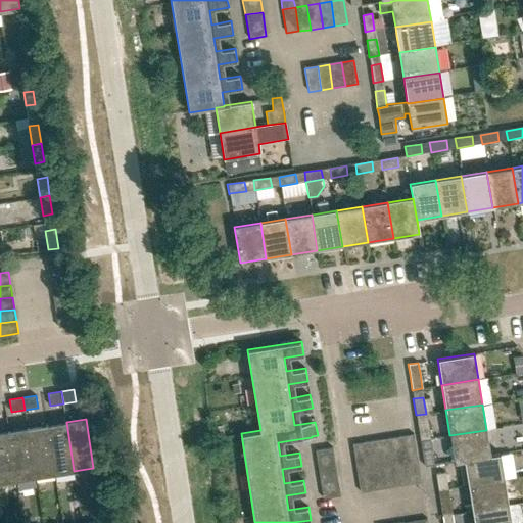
[(54,474),(74,471),(66,422),(47,425),(54,474)]
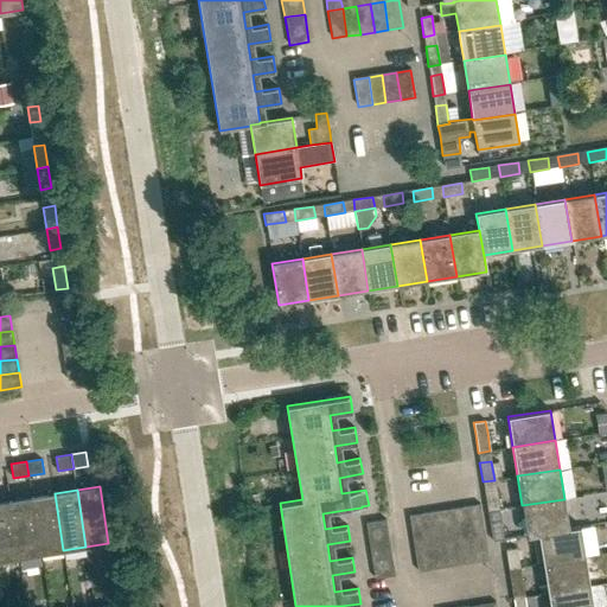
[(487,511),(499,509),(496,490),(484,492),(487,511)]
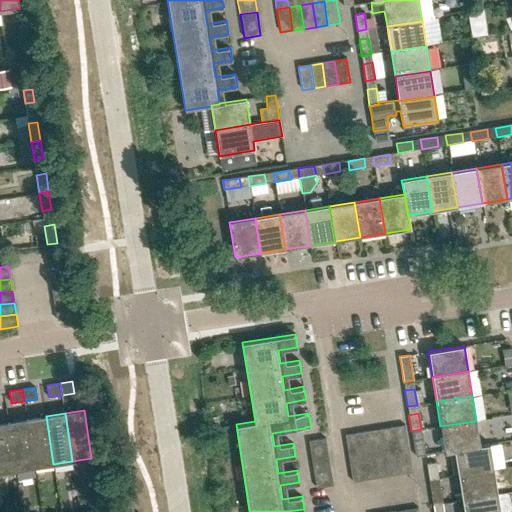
[(35,467),(53,464),(46,416),(27,419),(35,467)]
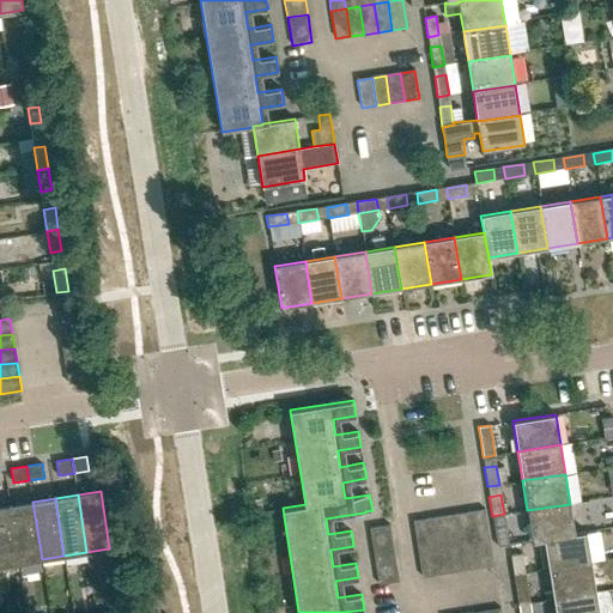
[(19,563),(42,559),(32,502),(10,505),(19,563)]
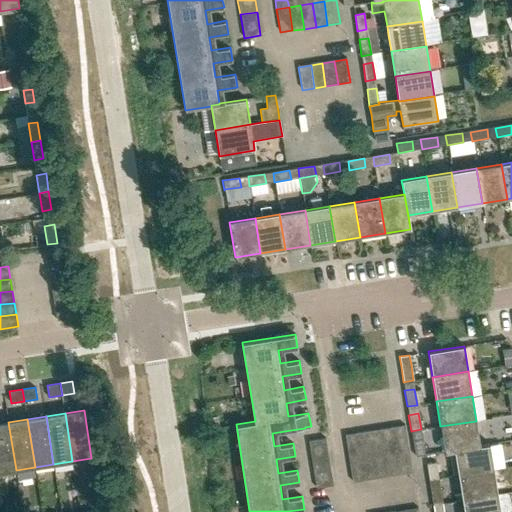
[(480,446),(480,445),(476,421),(440,426),(445,452),(454,451),(454,450),(480,446)]
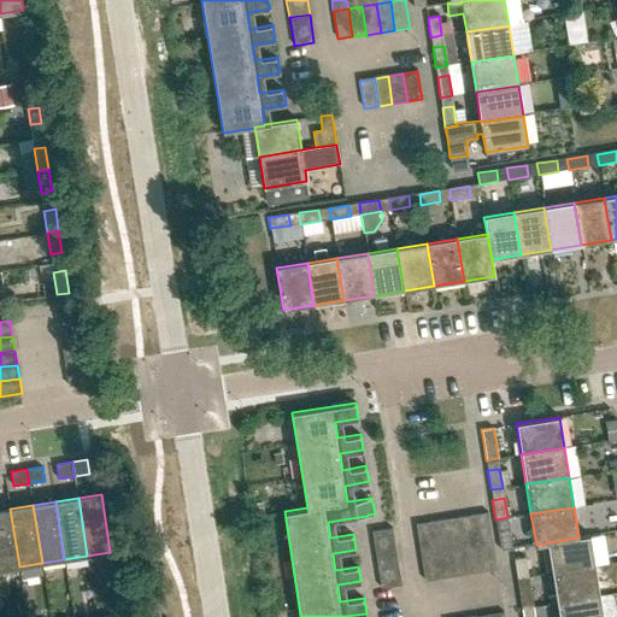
[(0,569),(19,566),(10,509),(0,510),(0,569)]
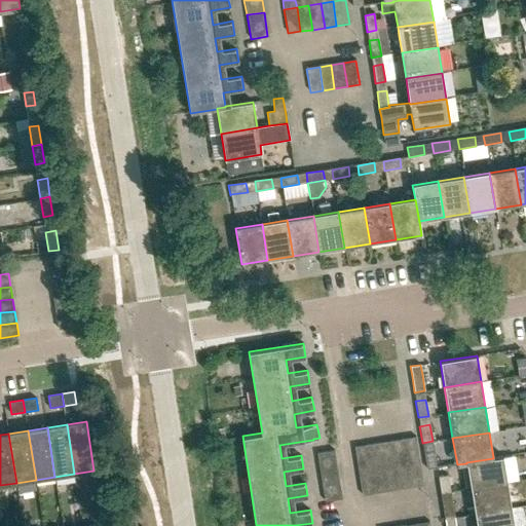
[(407,463),(419,461),(415,437),(403,439),(407,463)]
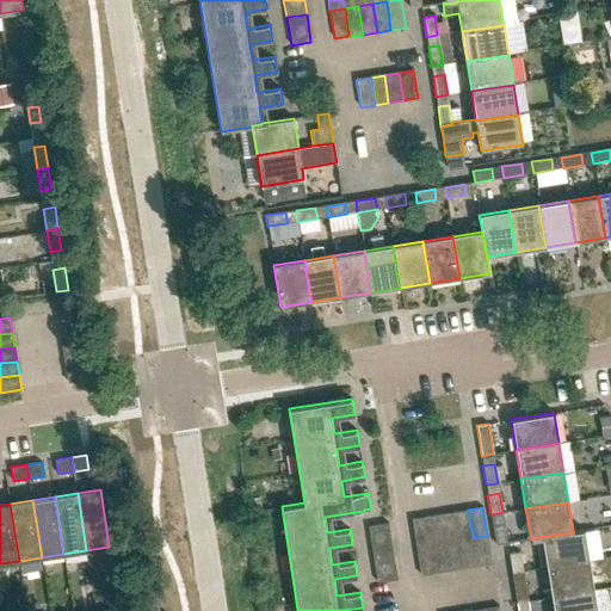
[(458,541),(473,538),(468,510),(454,512),(458,541)]
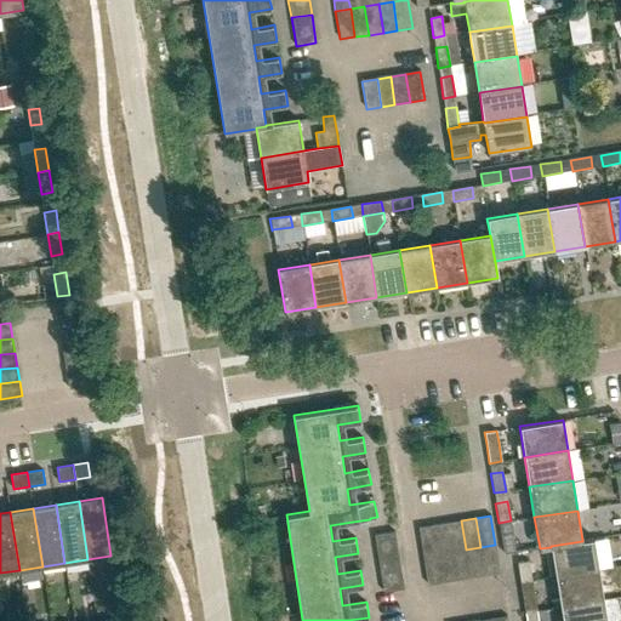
[(451,552),(466,550),(461,520),(448,523),(451,552)]
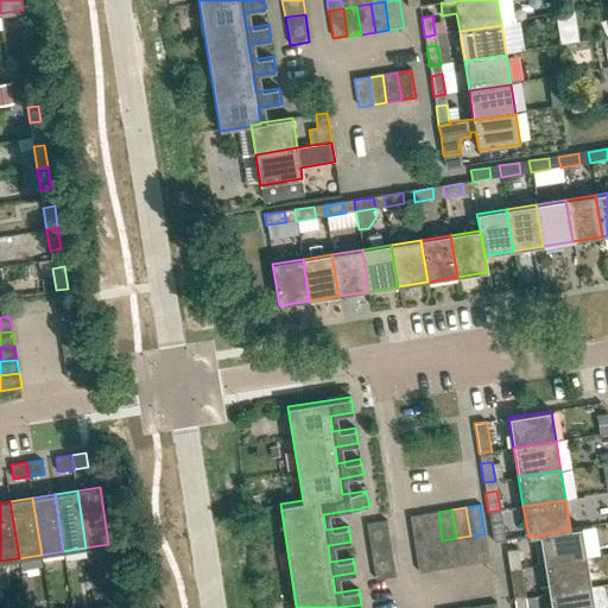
[(428,543),(442,540),(438,512),(423,514),(428,543)]
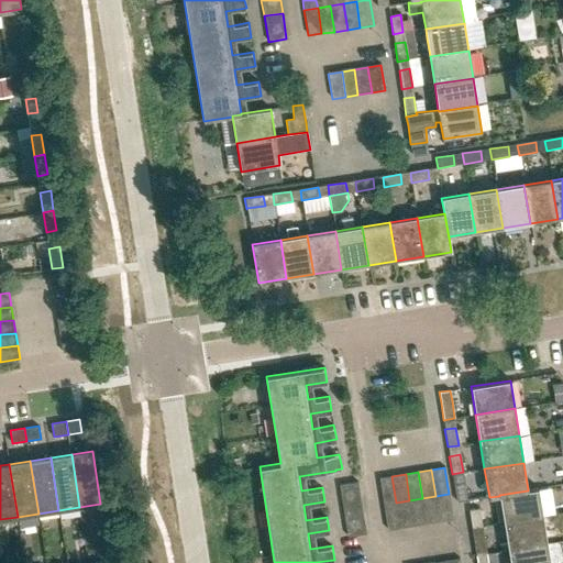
[(383,504),(396,503),(392,476),(378,478),(383,504)]
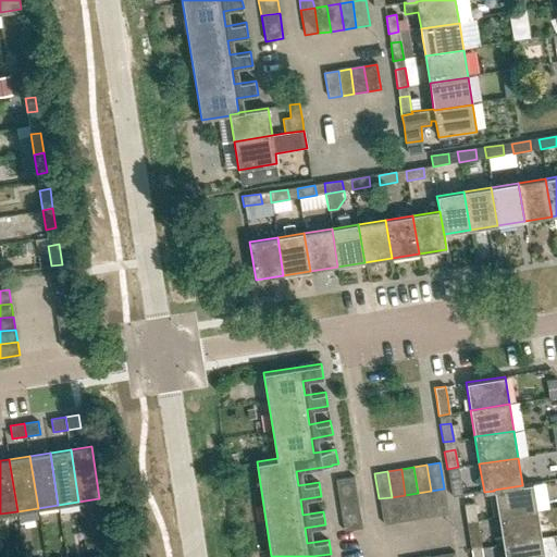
[(336,480),(341,505),(358,503),(354,477),(336,480)]
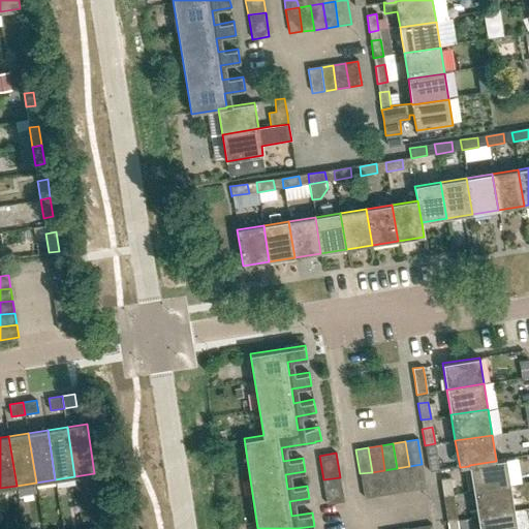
[(429,471),(439,470),(436,453),(426,455),(429,471)]
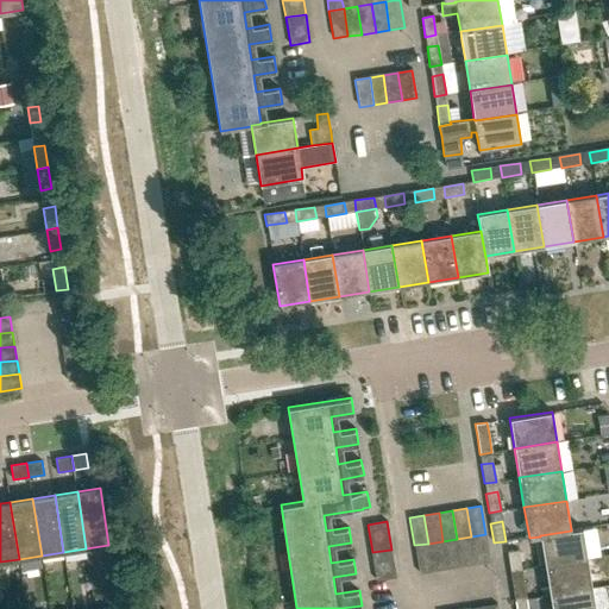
[(545,565),(586,558),(582,528),(571,529),(571,531),(540,535),(540,537),(545,565)]
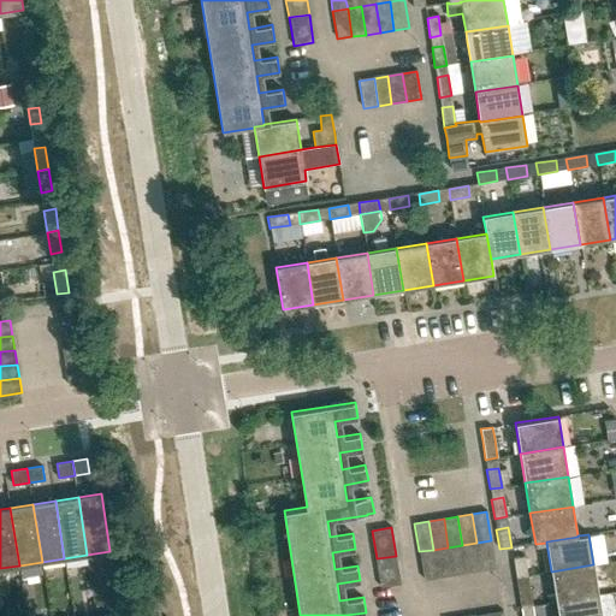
[(477,543),(481,570),(496,568),(491,540),(477,543)]
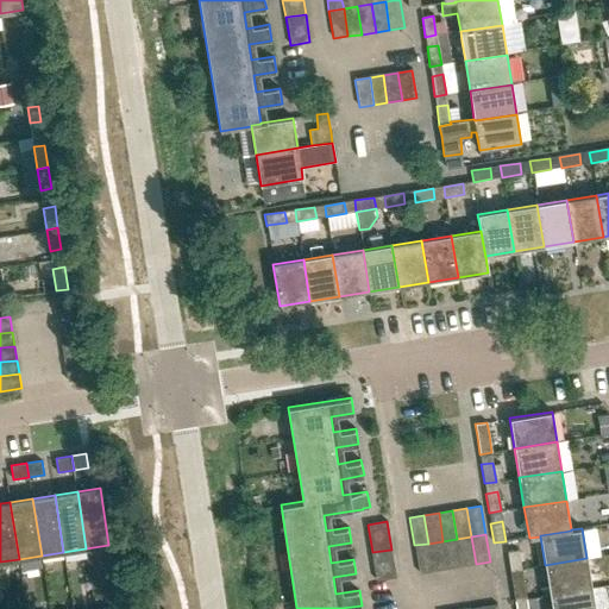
[(462,566),(476,564),(471,537),(457,539),(462,566)]
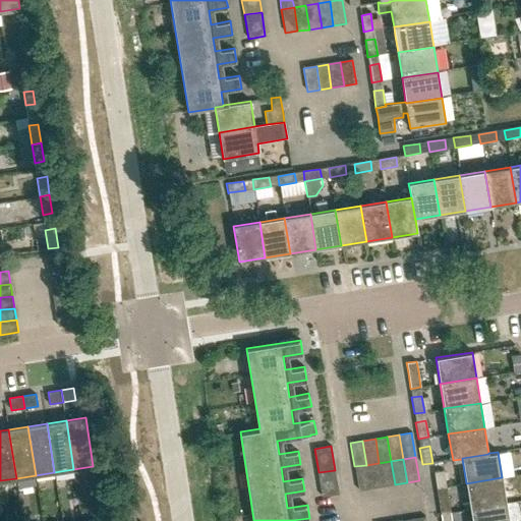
[(383,486),(395,484),(391,461),(379,463),(383,486)]
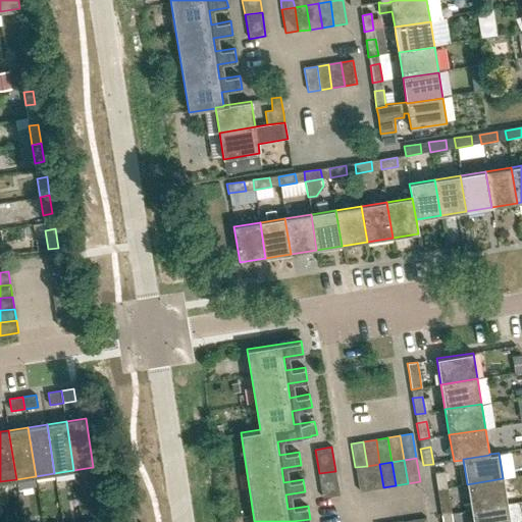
[(371,489),(383,487),(379,464),(367,466),(371,489)]
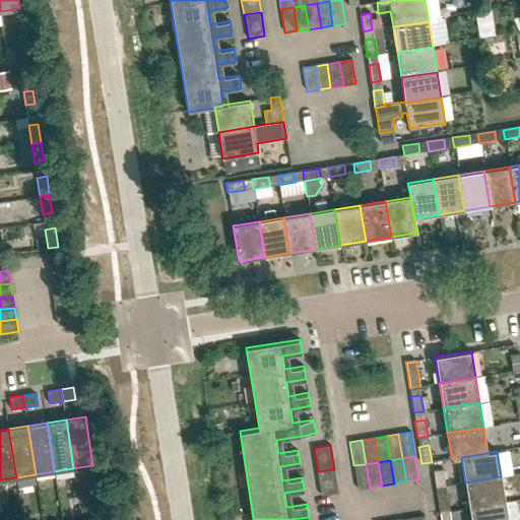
[(358,490),(370,488),(366,464),(353,465),(358,490)]
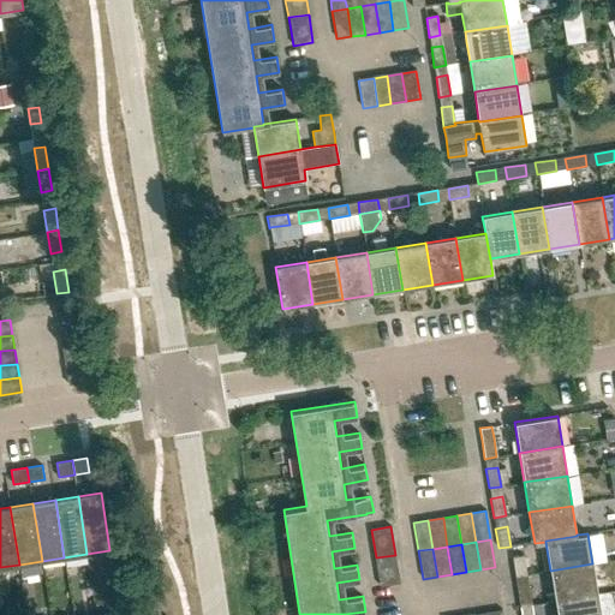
[(381,586),(400,583),(395,555),(376,557),(381,586)]
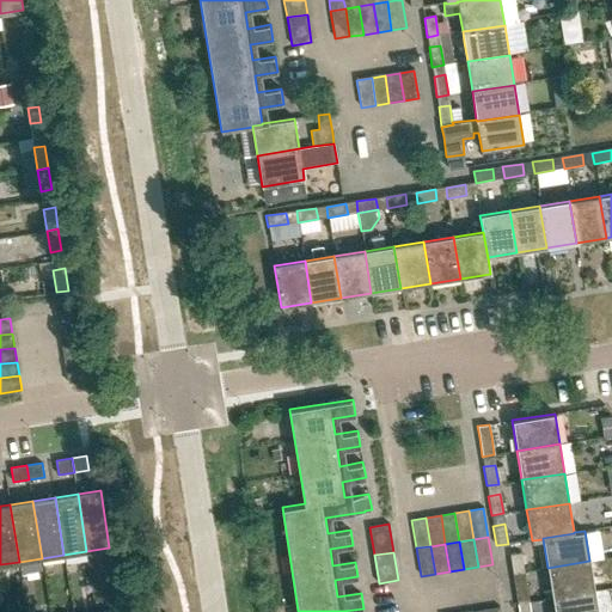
[(512,574),(525,571),(522,552),(509,555),(512,574)]
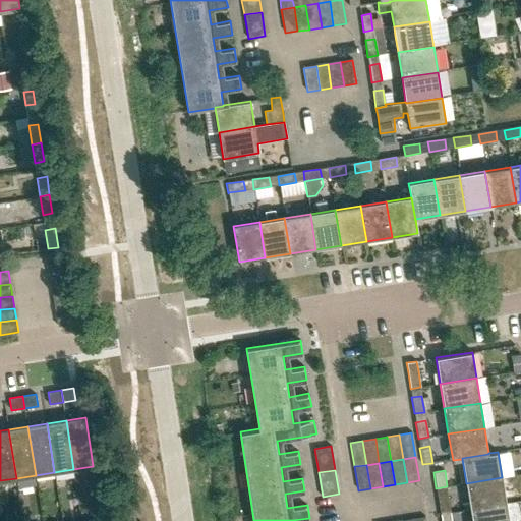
[(470,509),(506,504),(502,477),(466,483),(470,509)]
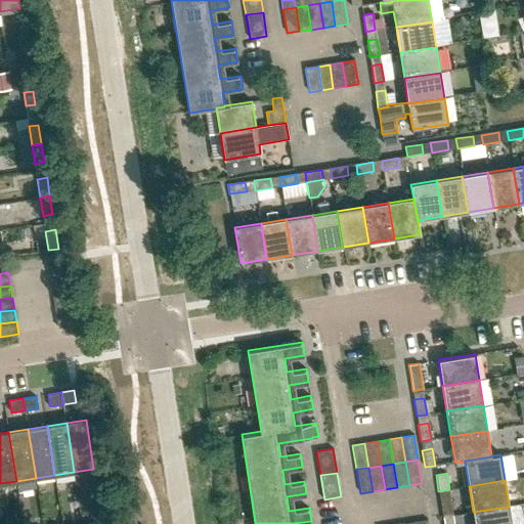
[(443,517),(453,515),(450,499),(440,500),(443,517)]
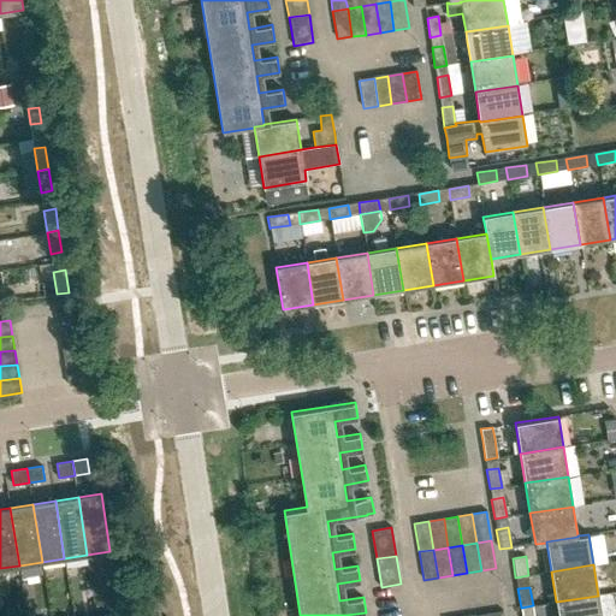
[(558,615),(600,615),(598,596),(556,602),(558,615)]
